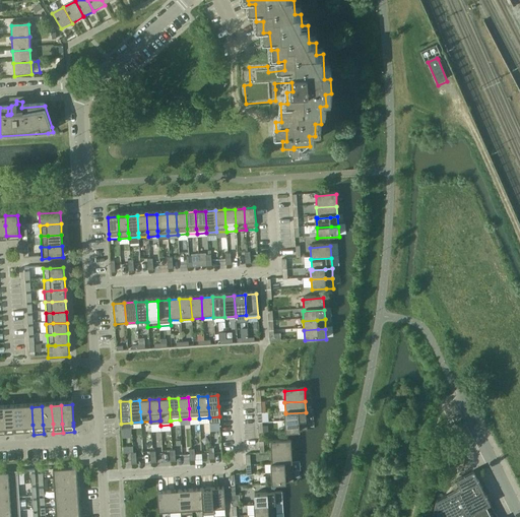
[(53,424),(51,406),(42,406),(43,425),(44,434),(53,434),(53,424)]
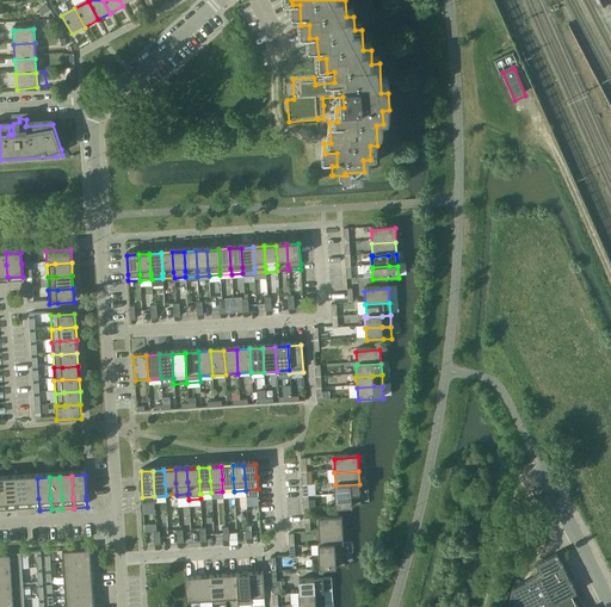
[(38,499),(37,478),(26,479),(28,500),(28,512),(39,511),(38,499)]
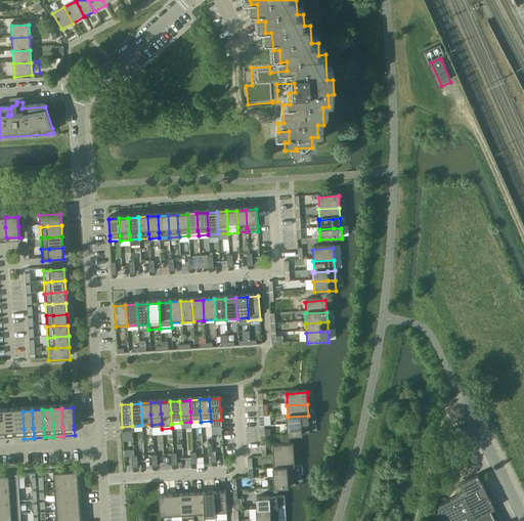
[(13,430),(12,411),(3,413),(4,430),(4,440),(14,439),(13,430)]
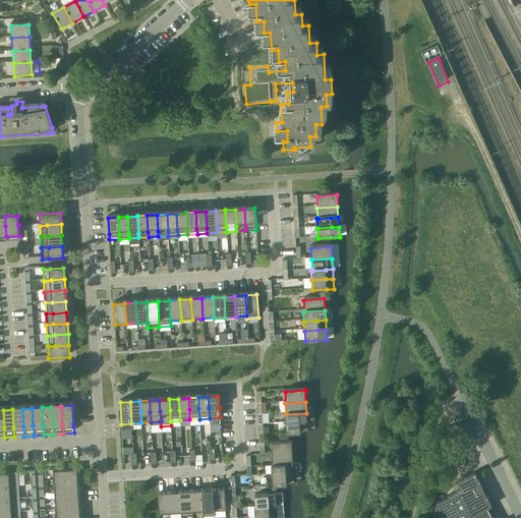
[(23,426),(22,409),(12,409),(13,427),(14,437),(23,437),(23,426)]
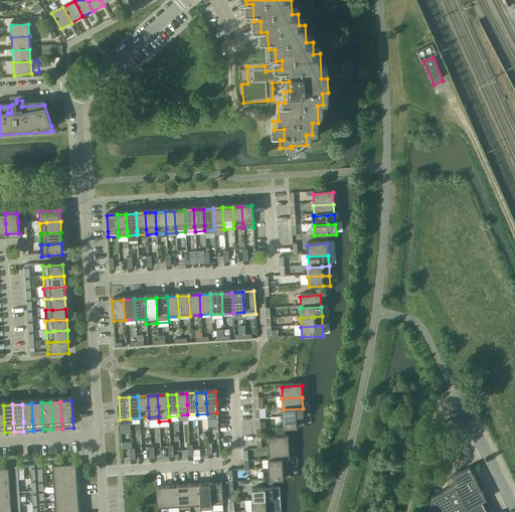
[(304,417),(303,408),(283,409),(283,408),(282,408),(282,419),(297,418),(304,417)]
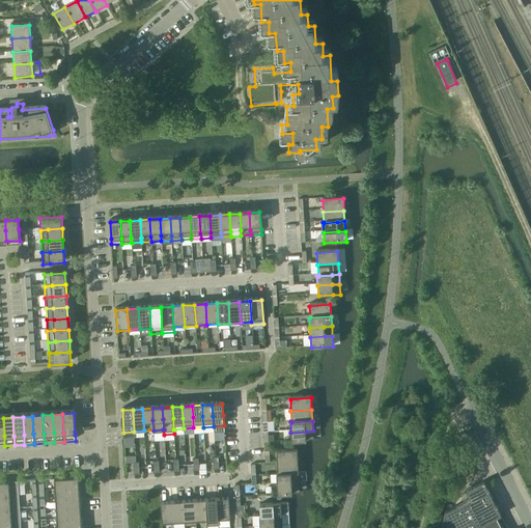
[(313,441),(313,431),(306,432),(290,433),(291,443),(307,442),(313,441)]
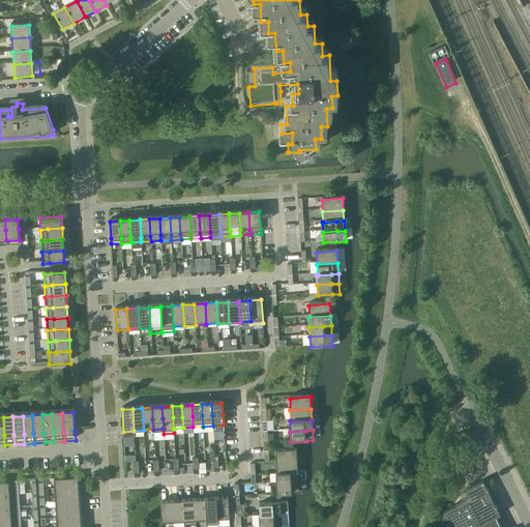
[(296,450),(275,451),(276,464),(297,462),(296,450)]
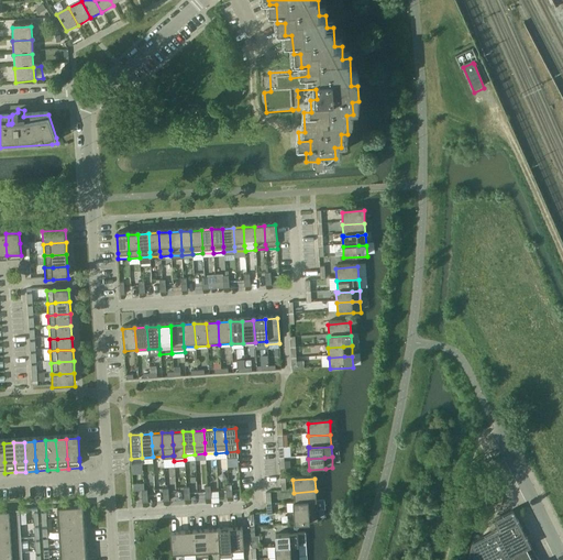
[(317,503),(316,491),(294,493),(295,504),(309,504),(317,503)]
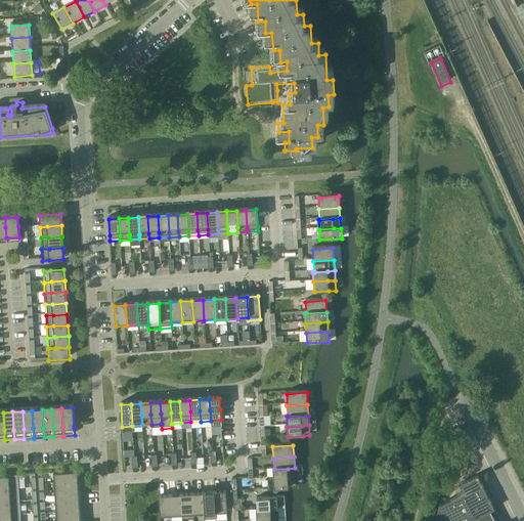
[(295,478),(295,468),(288,469),(274,469),(272,469),(273,479),(288,478),(295,478)]
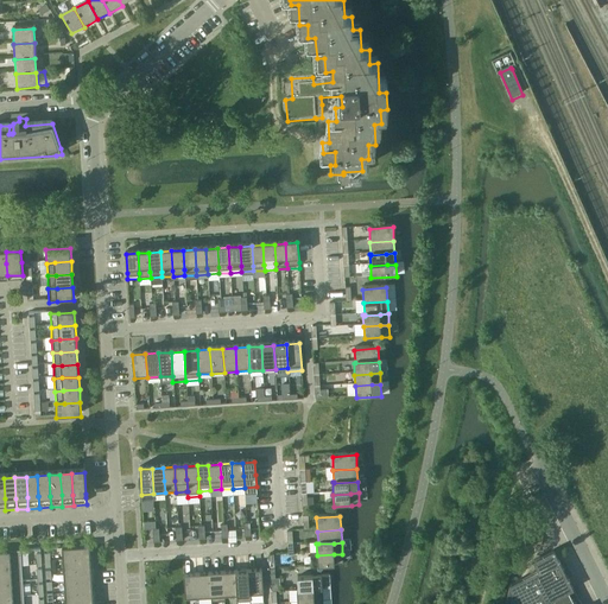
[(90,560),(89,548),(62,551),(63,563),(90,560)]
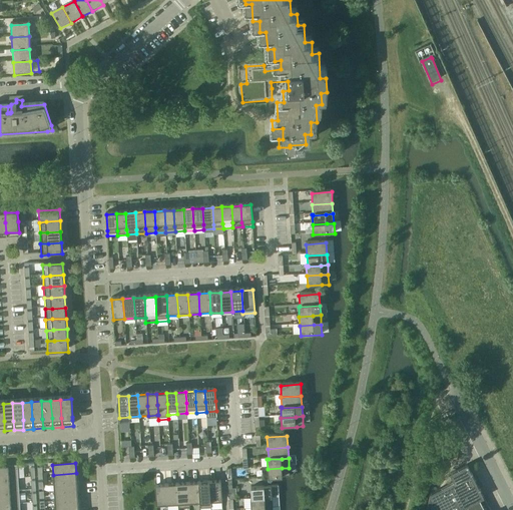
[(0,481),(18,480),(17,467),(0,467),(0,481)]
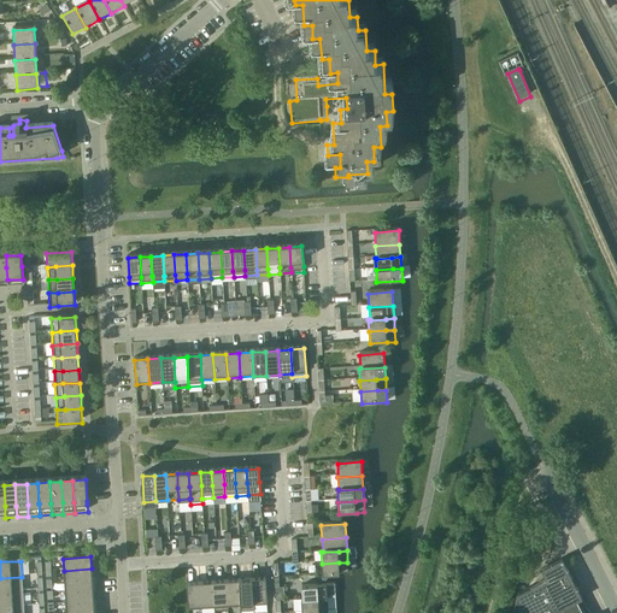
[(517,596),(512,612),(559,612),(577,603),(582,601),(581,599),(566,571),(562,561),(541,572),(546,582),(517,596)]
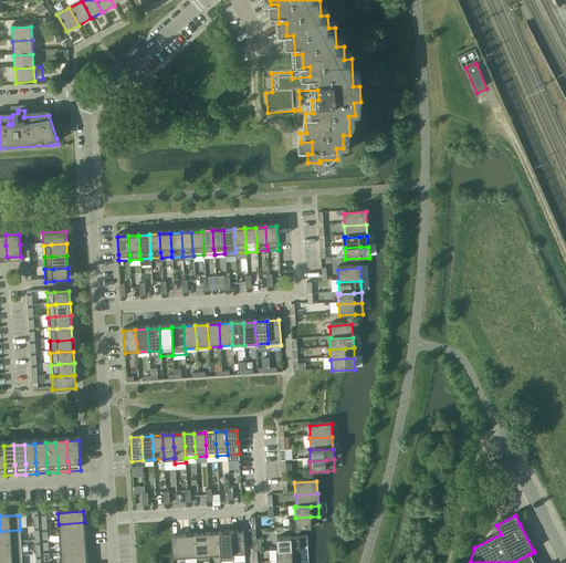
[(320,528),(318,517),(311,517),(295,518),(296,529),(312,528),(320,528)]
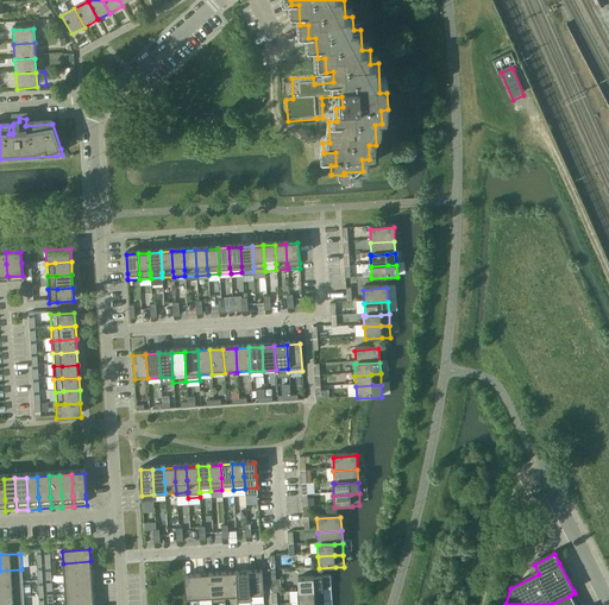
[(92,573),(90,561),(63,563),(63,574),(92,573)]
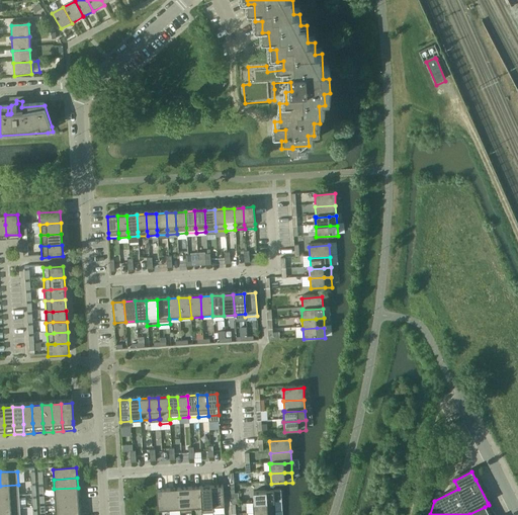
[(0,499),(19,498),(18,485),(0,486),(0,499)]
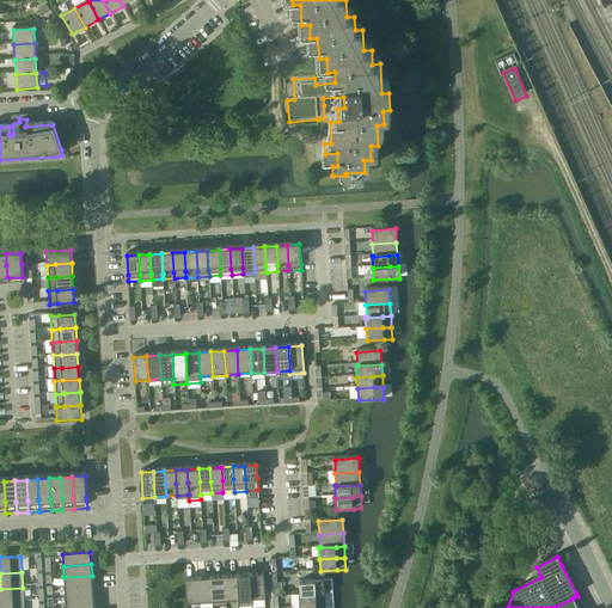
[(92,587),(92,576),(63,577),(65,589),(92,587)]
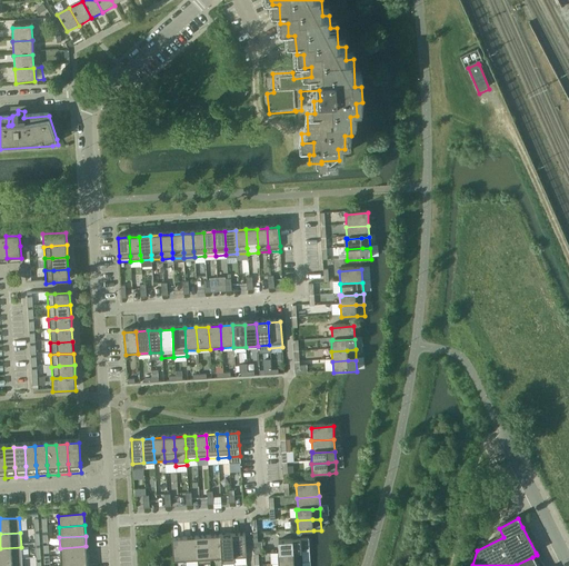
[(245,536),(232,537),(233,559),(247,558),(245,536)]
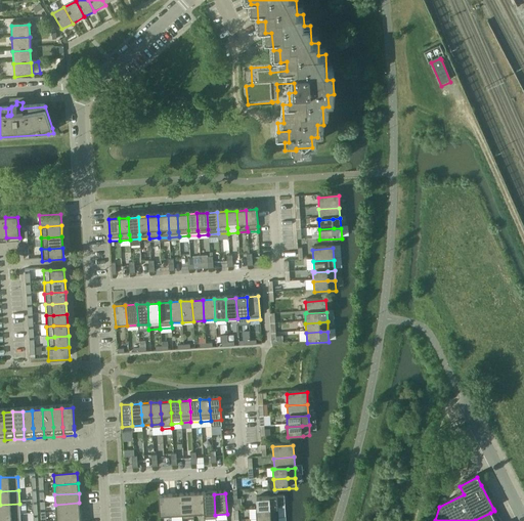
[(205,515),(203,494),(192,495),(193,516),(205,515)]
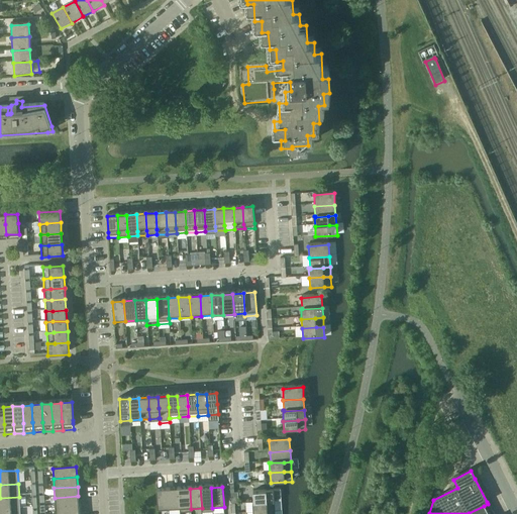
[(212,508),(211,488),(200,488),(202,508),(212,508)]
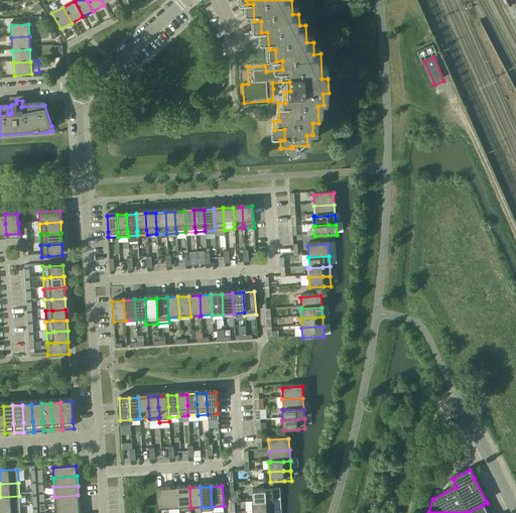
[(190,508),(189,488),(178,489),(179,509),(178,509),(179,512),(191,512),(190,508)]
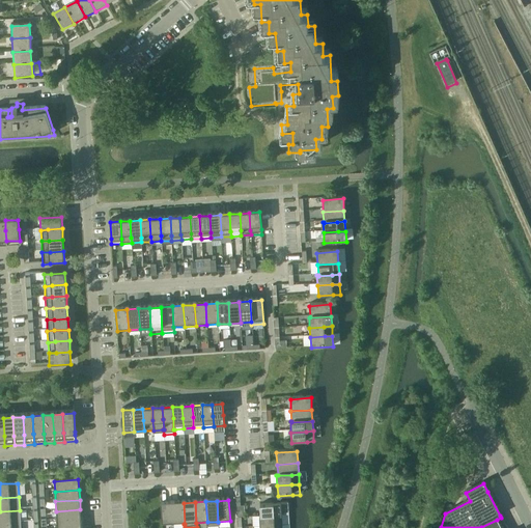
[(173,524),(172,503),(161,504),(162,525),(173,524)]
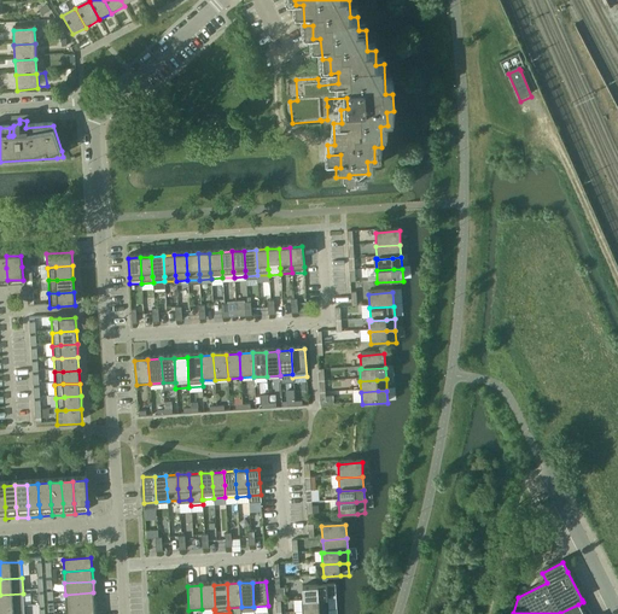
[(215,609),(214,585),(200,585),(202,609),(214,609),(215,609)]
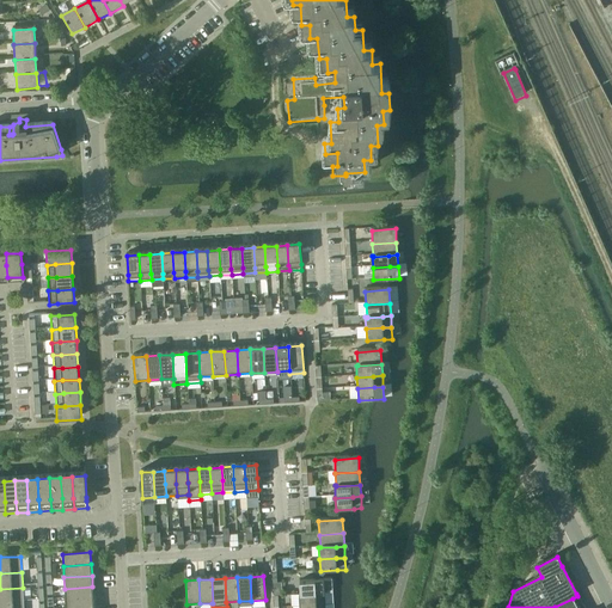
[(300,583),(300,596),(317,596),(324,595),(324,582),(316,582),(300,583)]
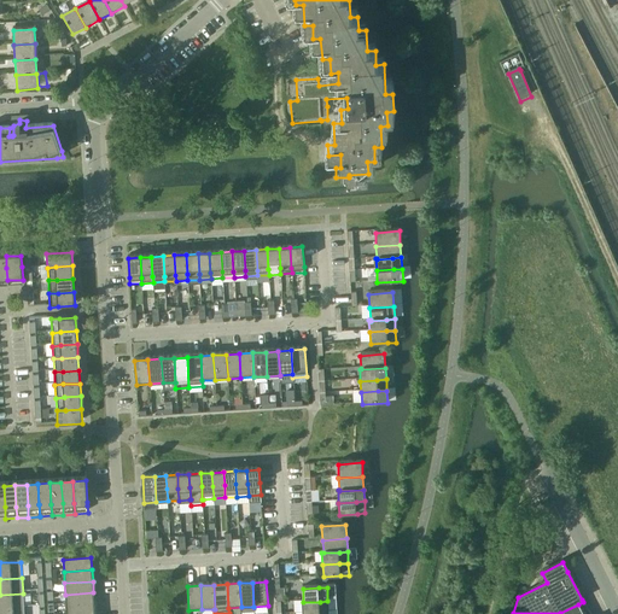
[(94,604),(93,592),(65,595),(66,607),(94,604)]
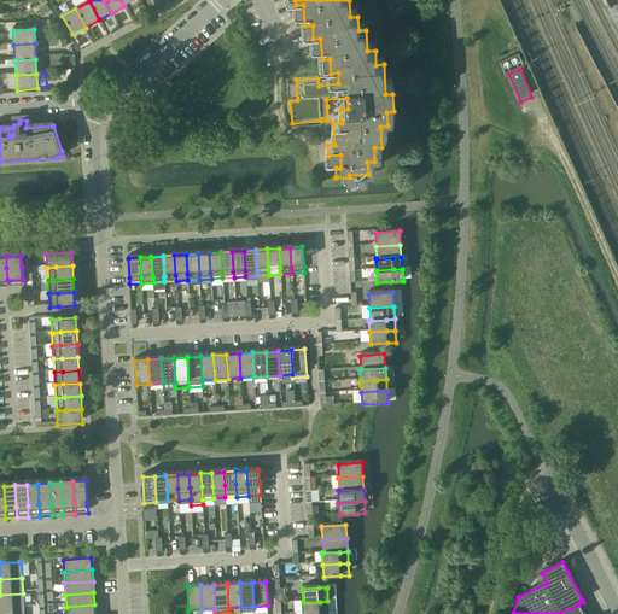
[(0,610),(24,609),(23,594),(0,595),(0,610)]
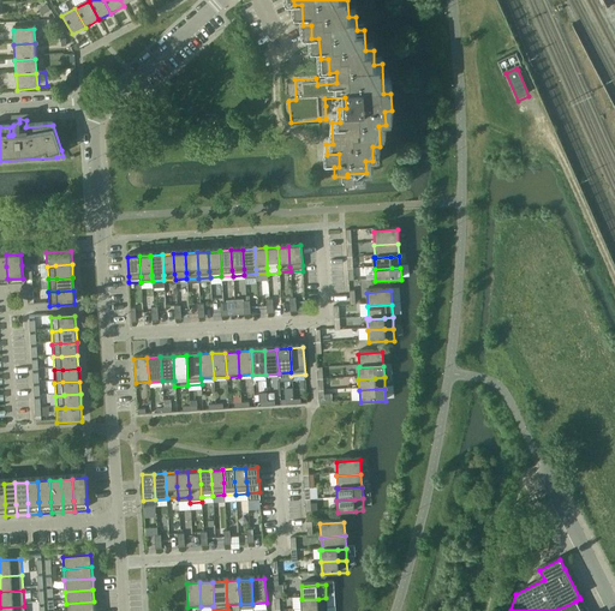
[(327,610),(326,598),(318,599),(302,599),(300,599),(302,610),(318,610),(327,610)]
